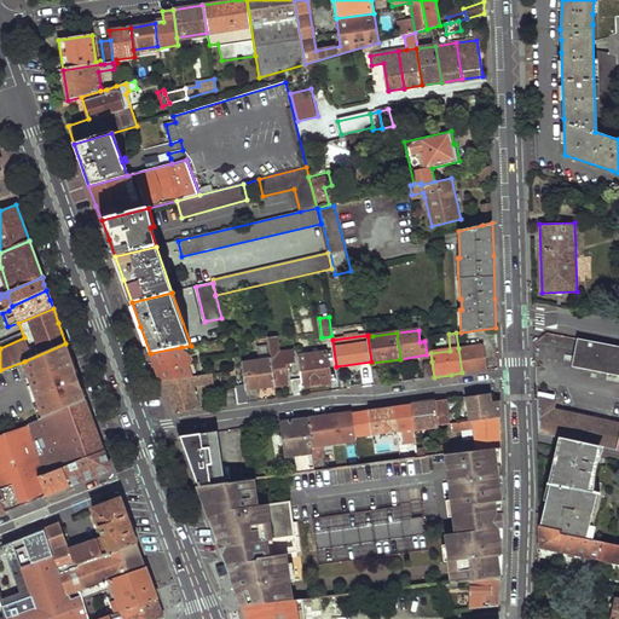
[(271,356),(275,386),(288,385),(285,364),(294,363),(293,351),(279,353),(277,336),(268,337),(271,356)]
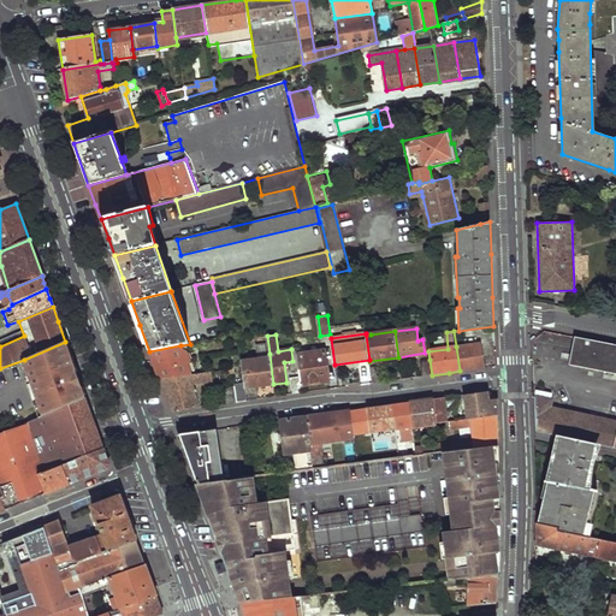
[(534,397),(537,431),(560,436),(596,443),(615,448),(615,344),(574,337),(568,365),(615,373),(615,419),(550,407),(551,398),(534,397)]
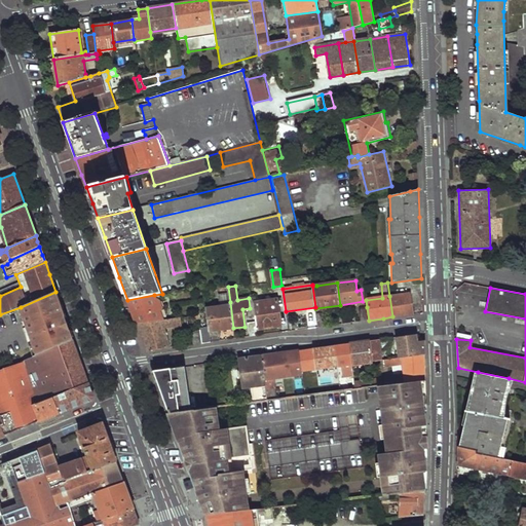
[(55,292),(21,307),(38,355),(73,340),(66,317),(55,292)]
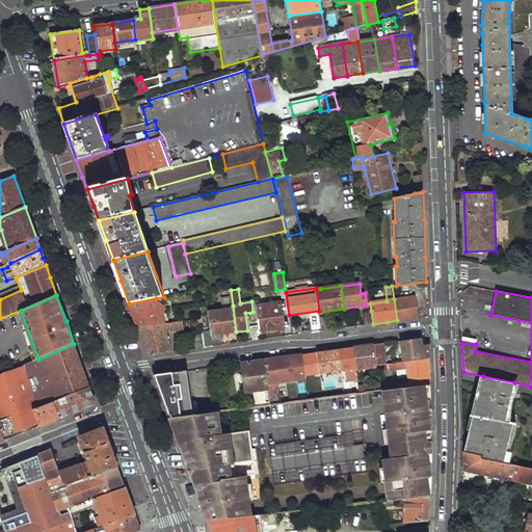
[(211,331),(214,346),(223,345),(221,334),(236,331),(233,306),(230,307),(229,298),(225,299),(225,296),(220,297),(222,311),(219,311),(218,306),(213,307),(214,312),(208,312),(211,331)]
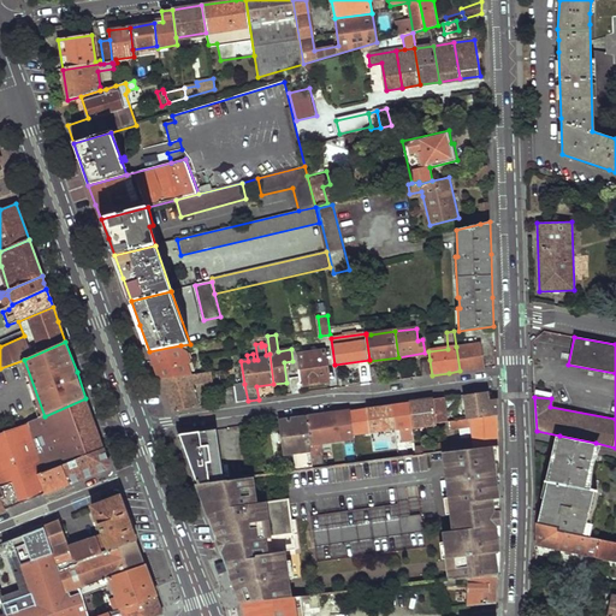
[(456,347),(460,371),(484,367),(480,343),(456,347)]
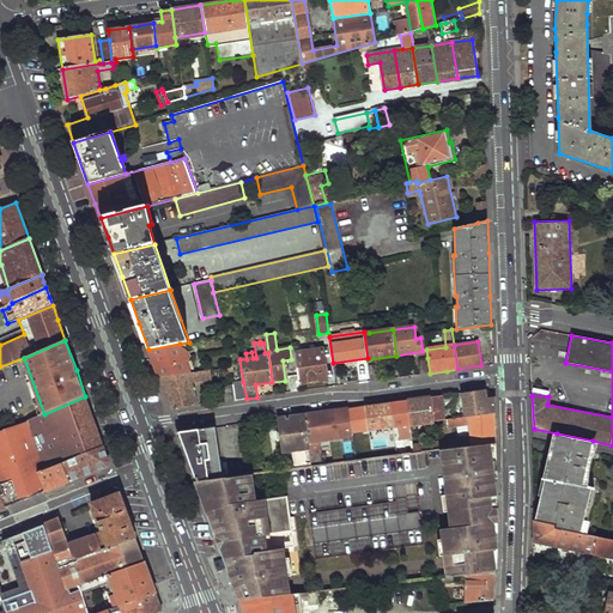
[(155,363),(159,378),(190,374),(187,362),(188,362),(188,360),(184,351),(182,351),(180,344),(149,350),(155,363)]
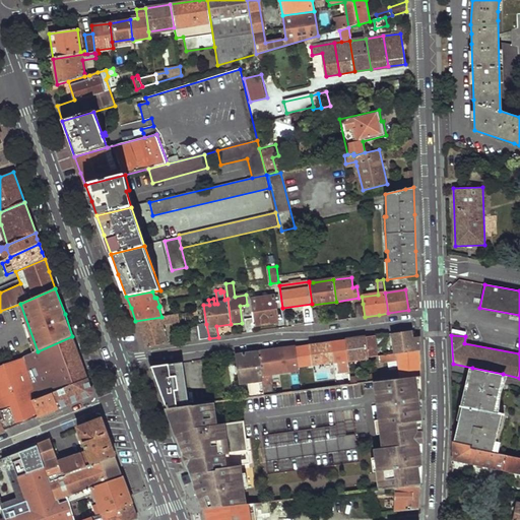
[(253,319),(254,325),(278,321),(274,296),(254,299),(253,297),(250,297),(253,319)]
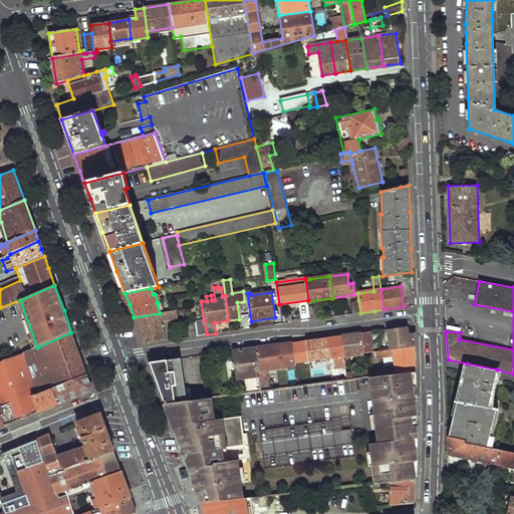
[(350,301),(352,314),(360,313),(358,300),(350,301)]
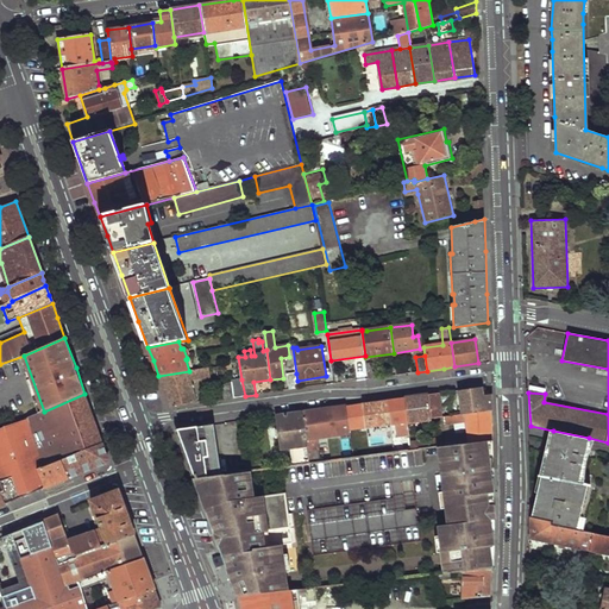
[(365,363),(368,380),(378,377),(376,362),(365,363)]
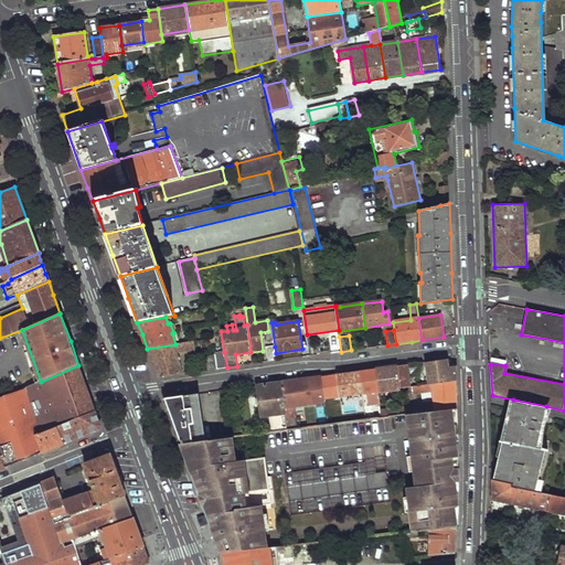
[(153,364),(158,377),(182,374),(178,351),(187,350),(188,355),(196,354),(194,341),(176,344),(147,349),(153,364)]
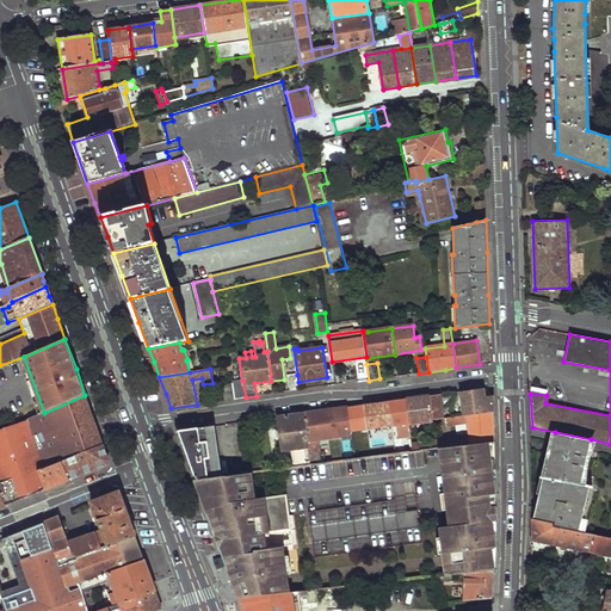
[(288,376),(290,392),(300,390),(298,382),(297,375),(288,376)]
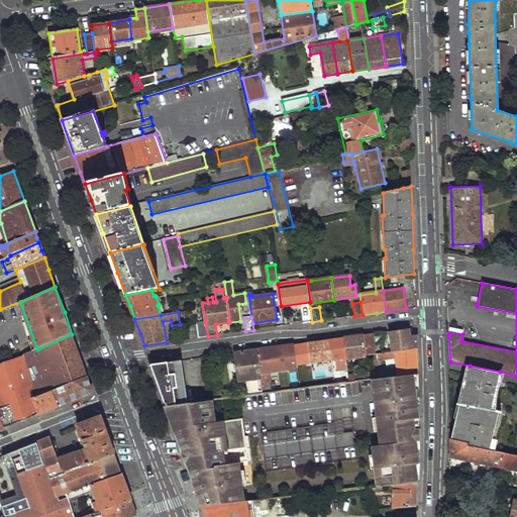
[(198,325),(200,337),(208,336),(205,322),(197,323),(198,325)]
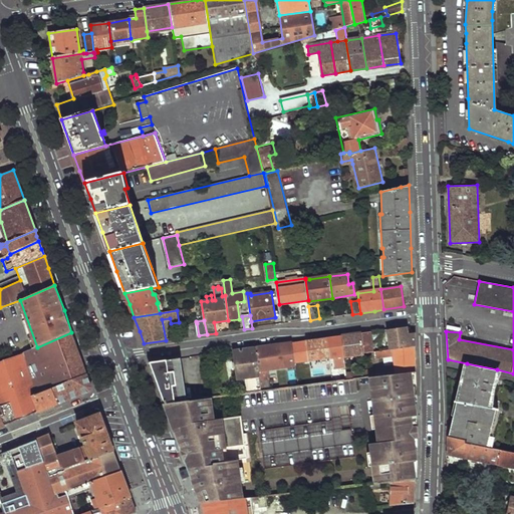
[(188,324),(189,337),(199,335),(197,323),(188,324)]
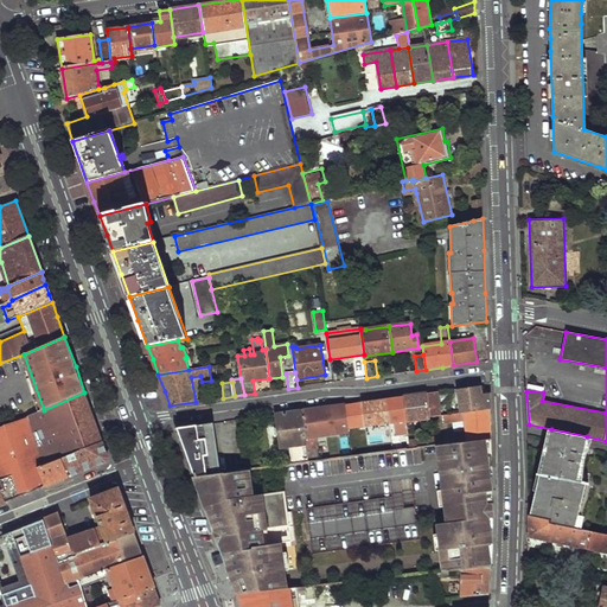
[(459,390),(461,413),(490,409),(489,396),(480,396),(480,388),(466,390),(459,390)]
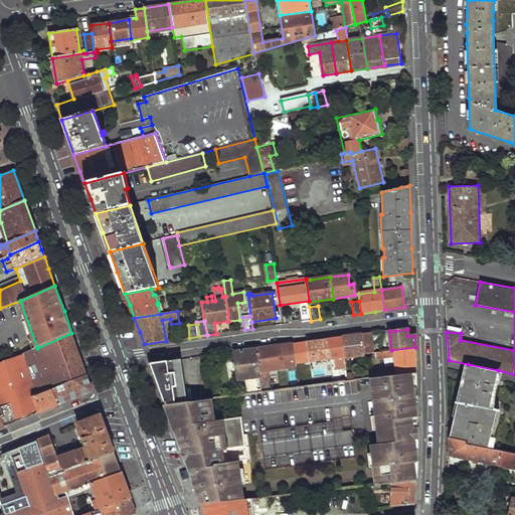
[(37,348),(24,353),(38,395),(53,389),(88,375),(84,367),(71,333),(37,348)]
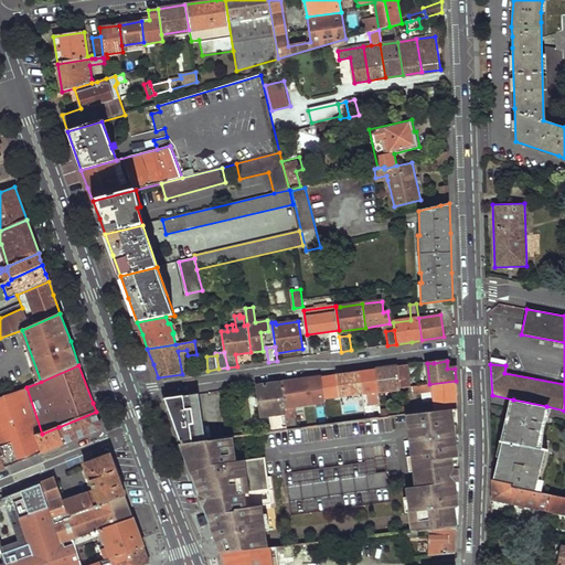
[(397,368),(400,388),(411,386),(408,366),(397,368)]
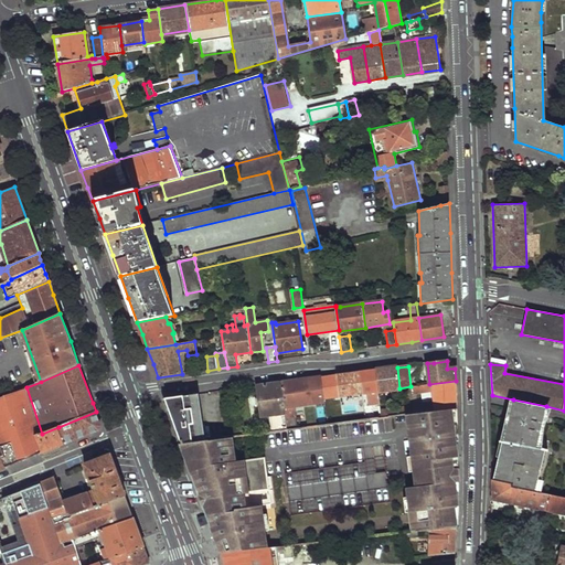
[(374,371),(376,393),(400,391),(400,388),(397,368),(385,369),(374,371)]
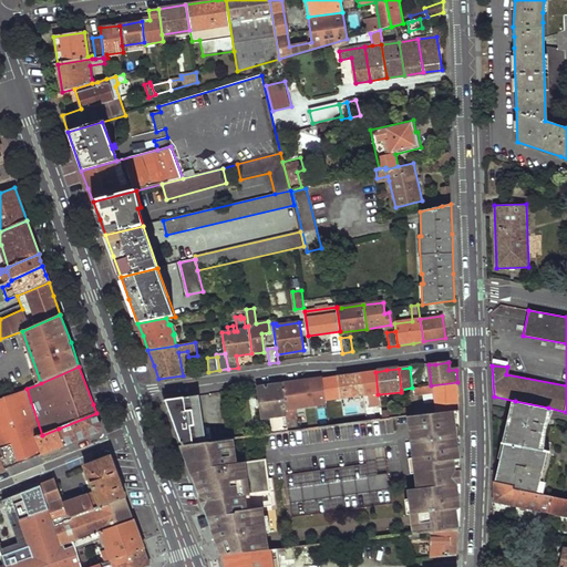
[(360,374),(362,394),(368,394),(369,405),(380,403),(378,394),(375,372),(369,373),(360,374)]
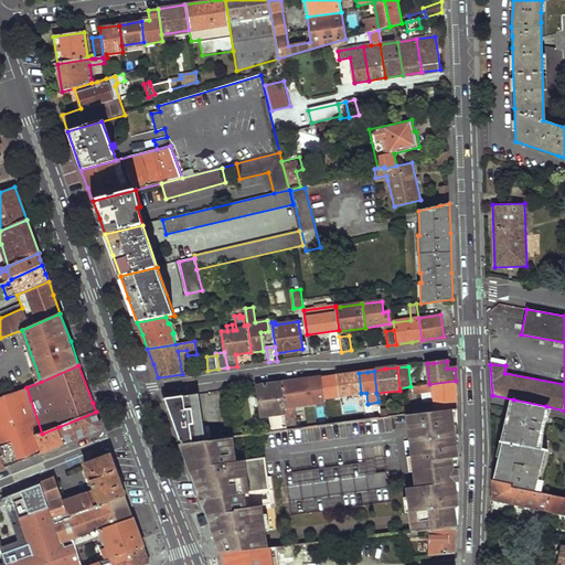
[(336,375),(339,398),(362,395),(361,393),(359,373),(344,374),(336,375)]
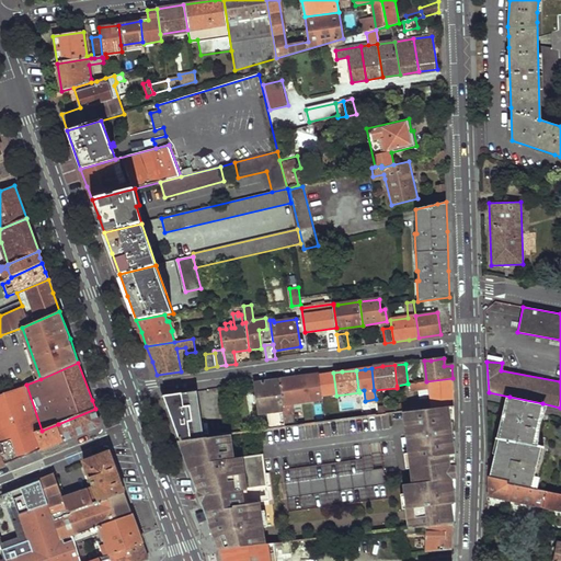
[(283,426),(294,425),(290,403),(309,401),(306,376),(297,378),(277,380),(283,426)]
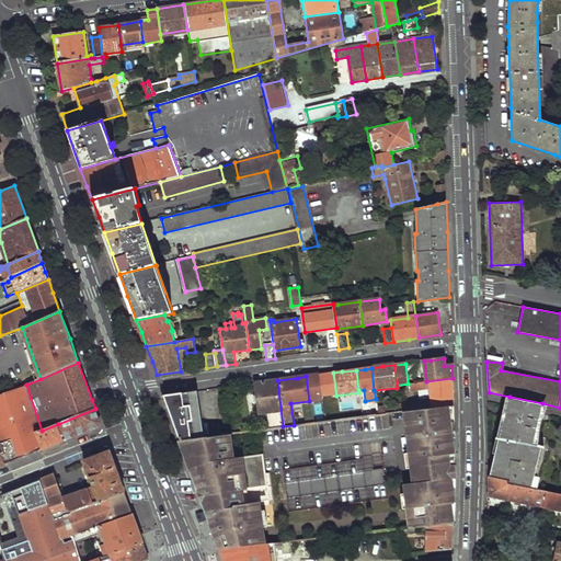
[(427,389),(428,401),(399,404),(400,411),(413,409),(448,404),(454,404),(453,378),(426,381),(410,384),(410,389),(410,391),(427,389)]
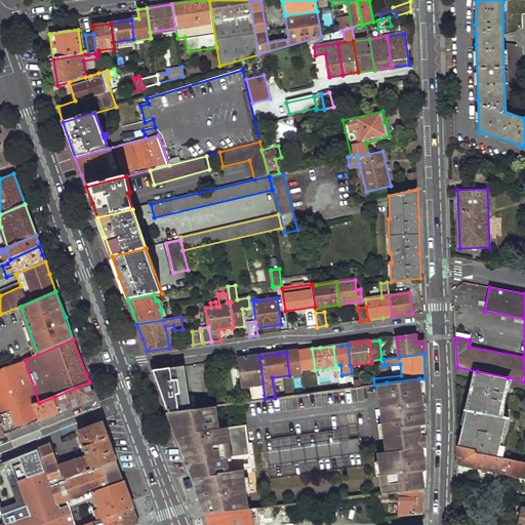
[(238,359),(242,389),(250,387),(252,400),(265,399),(259,356),(238,359)]
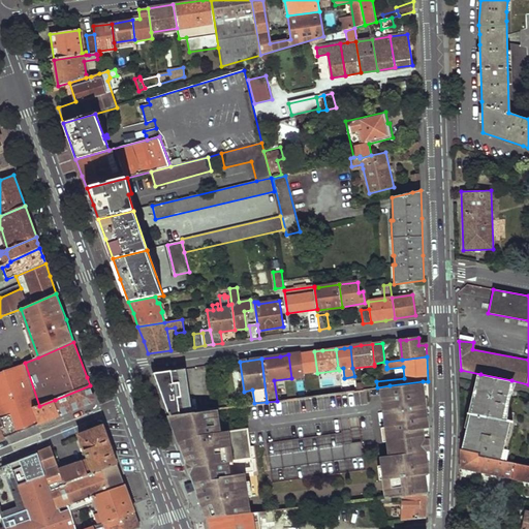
[(25,363),(0,373),(0,423),(5,438),(13,435),(38,425),(32,409),(39,406),(25,363)]
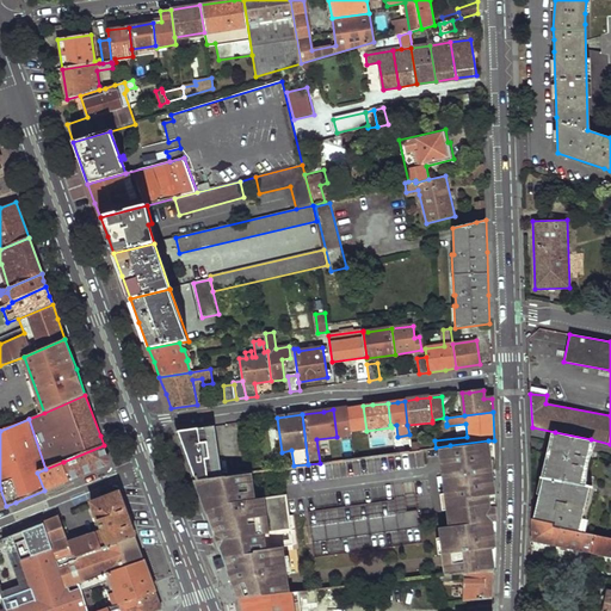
[(236,423),(239,440),(250,439),(247,421),(236,423)]
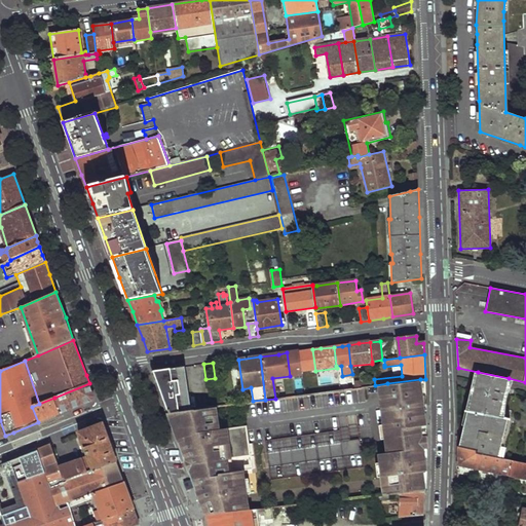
[(178,367),(154,370),(162,395),(170,412),(174,412),(189,410),(184,367),(178,367)]
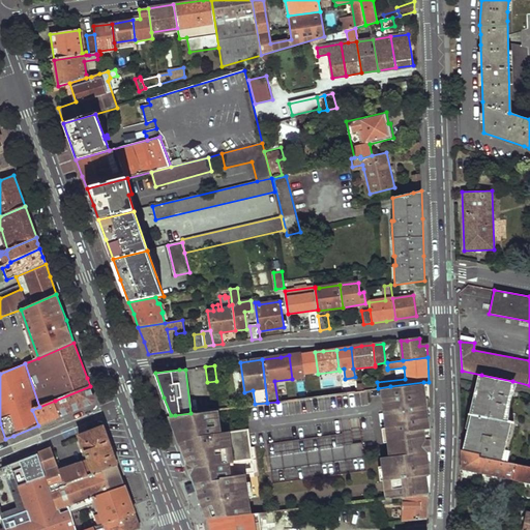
[(481,375),(473,414),(503,419),(512,381),(481,375)]
